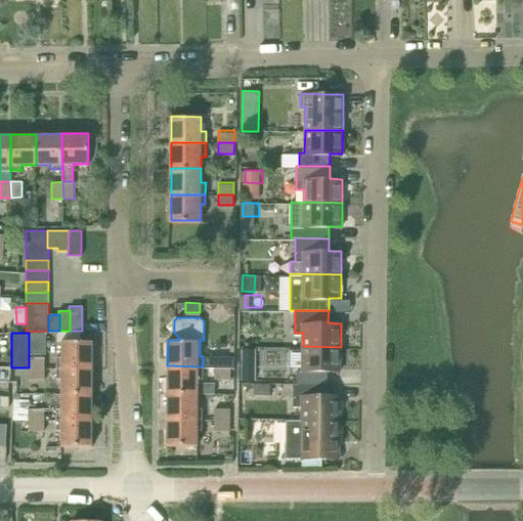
[(29,334),(29,354),(44,354),(44,334),(29,334)]
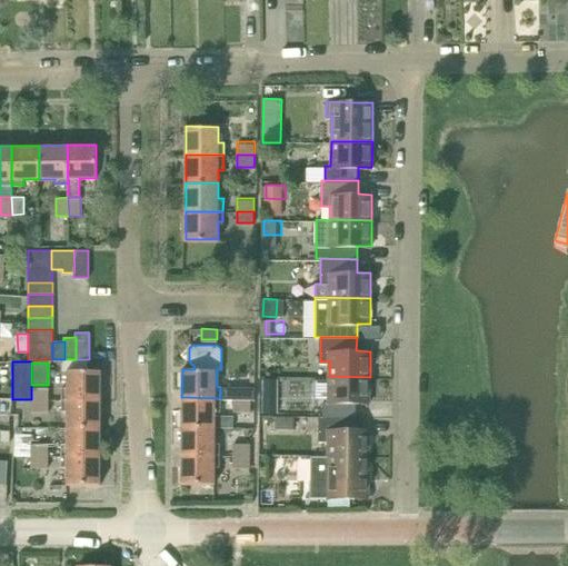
[(61,386),(61,397),(100,398),(100,369),(67,369),(67,386),(61,386)]
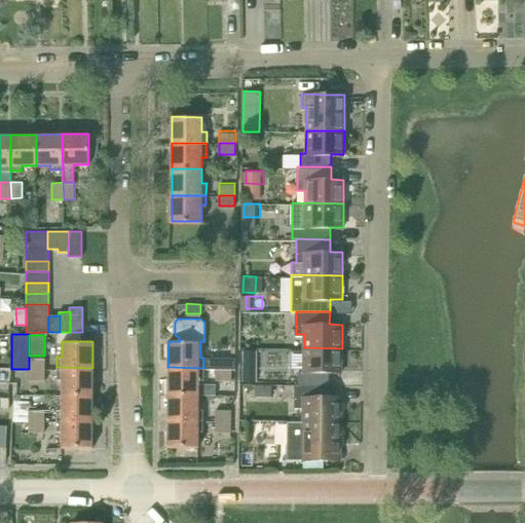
[(329,371),(341,372),(342,348),(304,347),(304,371),(299,371),(298,383),(329,384),(329,371)]
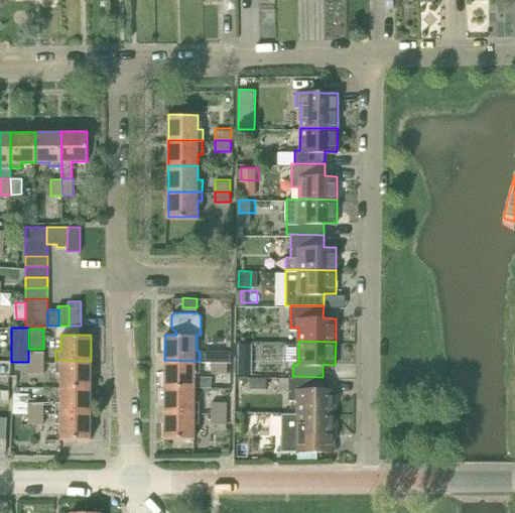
[(43,351),(28,351),(28,360),(43,360),(43,351)]
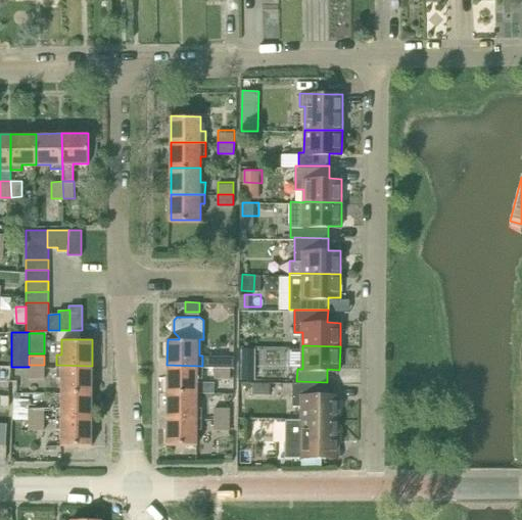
[(215,356),(215,366),(231,366),(231,356),(215,356)]
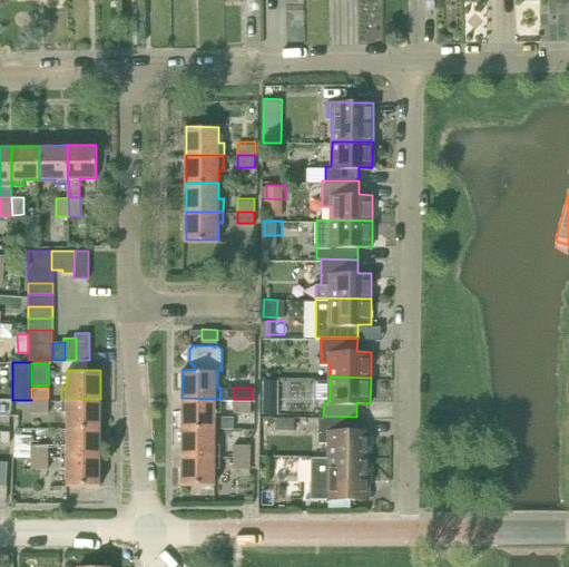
[(263,397),(263,413),(278,414),(278,397),(263,397)]
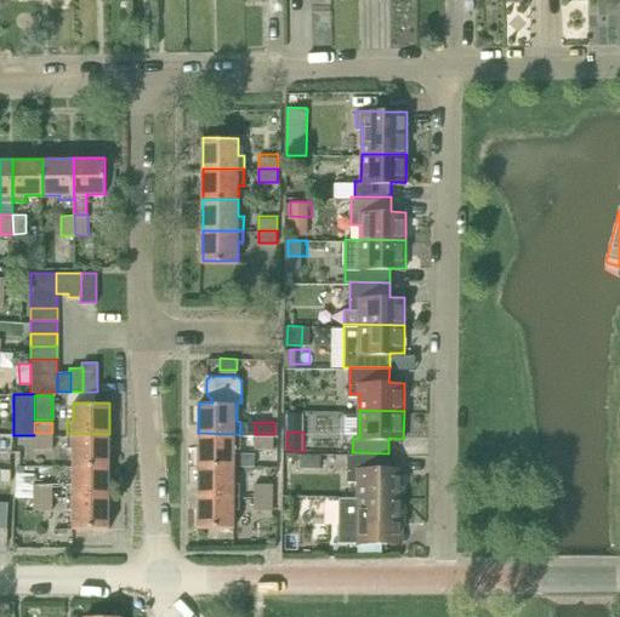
[(34,433),(34,435),(34,447),(52,447),(52,433),(34,433)]
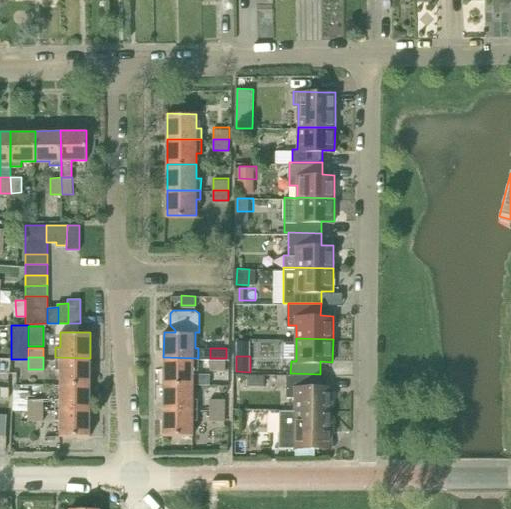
[(59,368),(59,383),(90,383),(90,358),(55,357),(55,367),(59,368)]
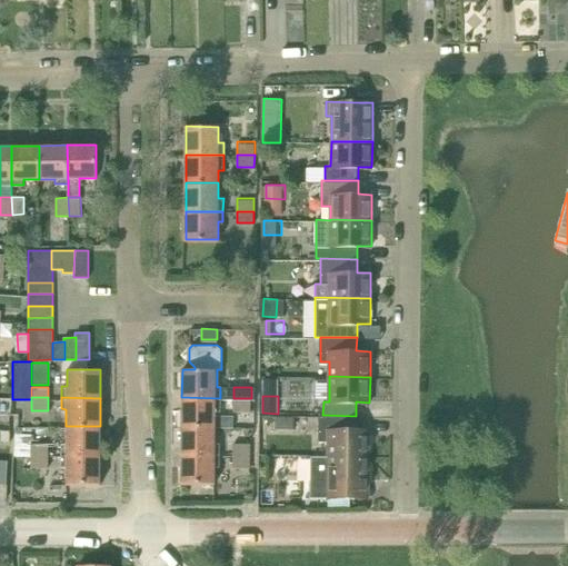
[(220,398),(181,397),(181,426),(216,426),(216,411),(220,411),(220,398)]
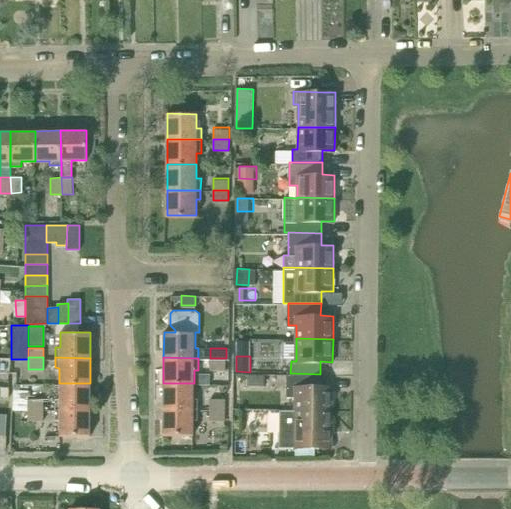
[(226,358),(210,358),(210,370),(225,370),(226,358)]
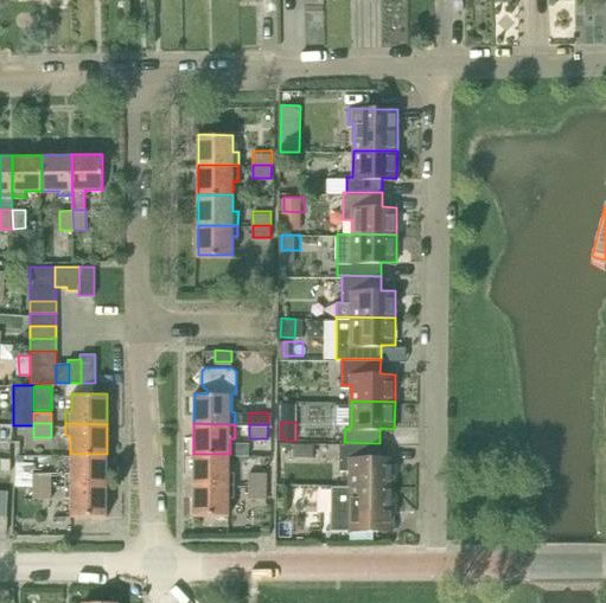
[(394,485),(394,457),(380,457),(380,443),(344,442),(340,442),(340,469),(350,469),(350,483),(394,485)]
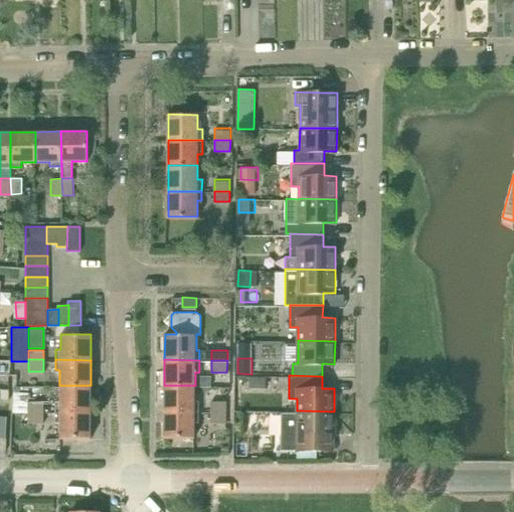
[(55,399),(54,410),(91,411),(91,385),(59,385),(59,399),(55,399)]
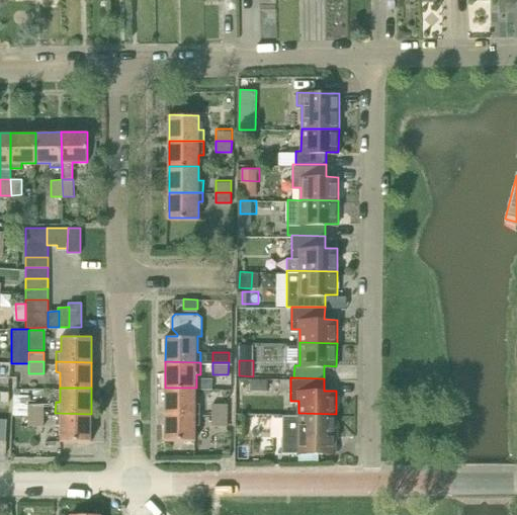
[(165,388),(165,413),(200,414),(199,404),(196,403),(196,388),(165,388)]
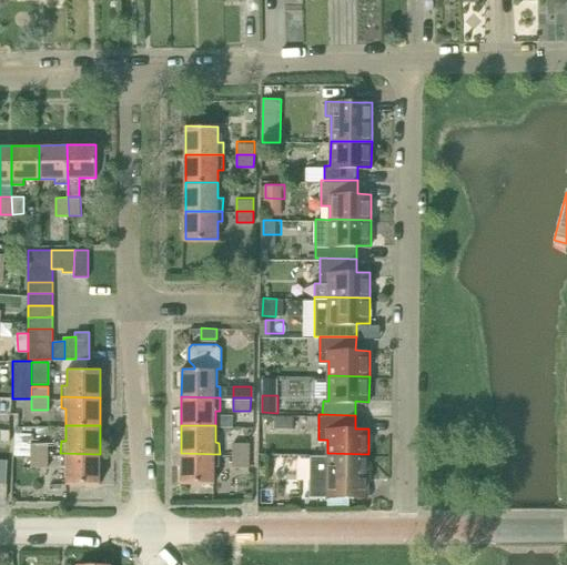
[(17,453),(30,453),(30,443),(17,443),(17,453)]
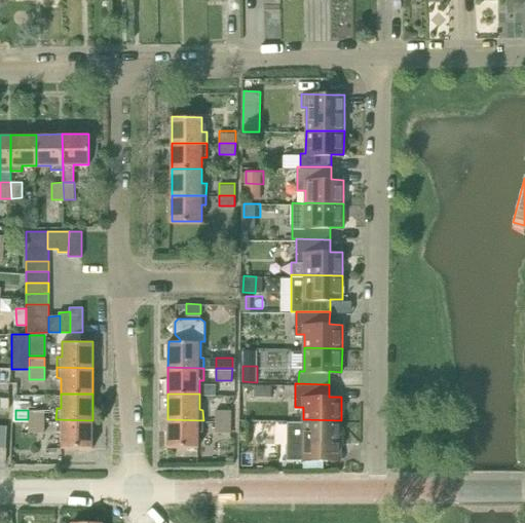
[(28,410),(28,419),(43,419),(43,410),(28,410)]
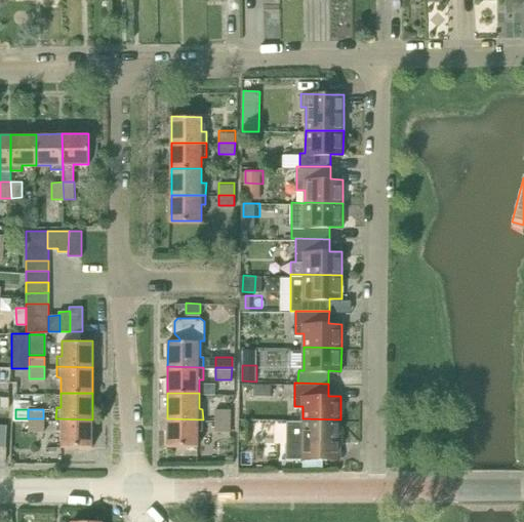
[(214,409),(214,419),(232,419),(232,409),(214,409)]
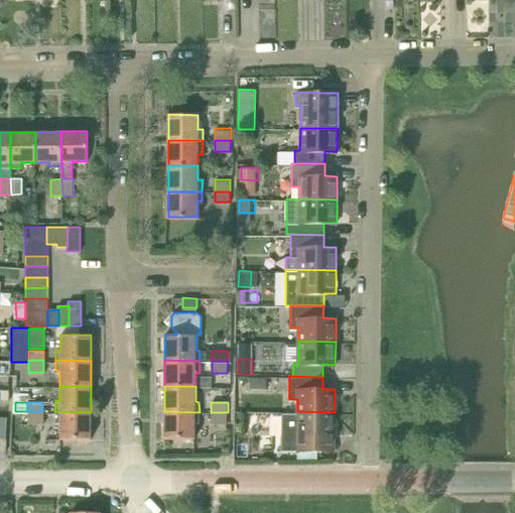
[(42,411),(27,411),(27,422),(42,422),(42,411)]
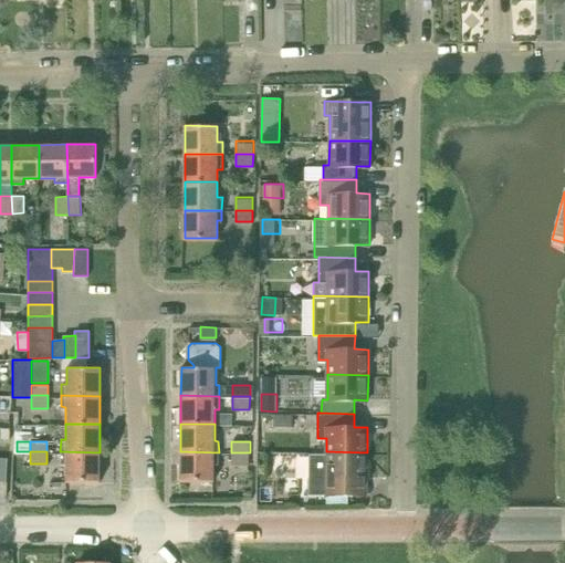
[(100,452),(60,451),(60,462),(65,462),(65,480),(98,480),(100,452)]
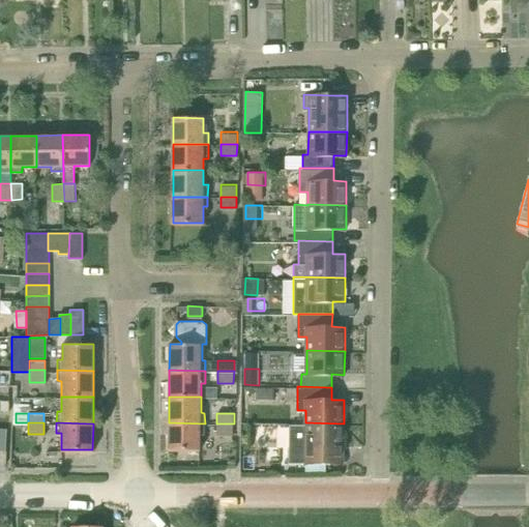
[(205,423),(169,422),(168,449),(198,449),(201,449),(200,437),(205,436),(205,423)]
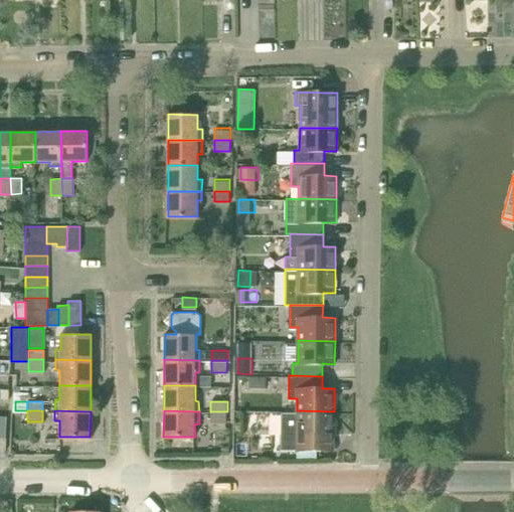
[(322,435),(334,435),(334,411),(297,410),(281,410),(281,450),(321,450),(322,435)]
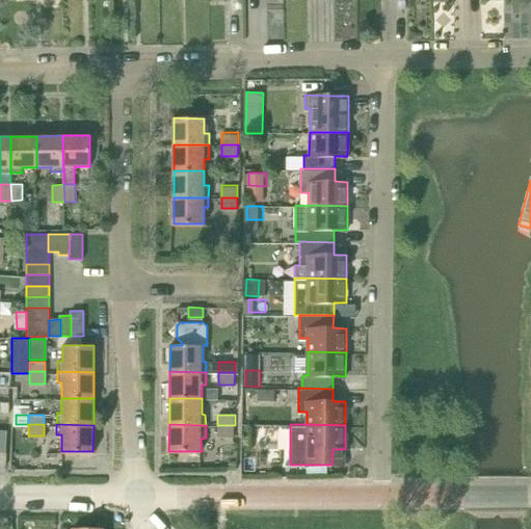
[(235,425),(217,425),(218,437),(235,437),(235,425)]
